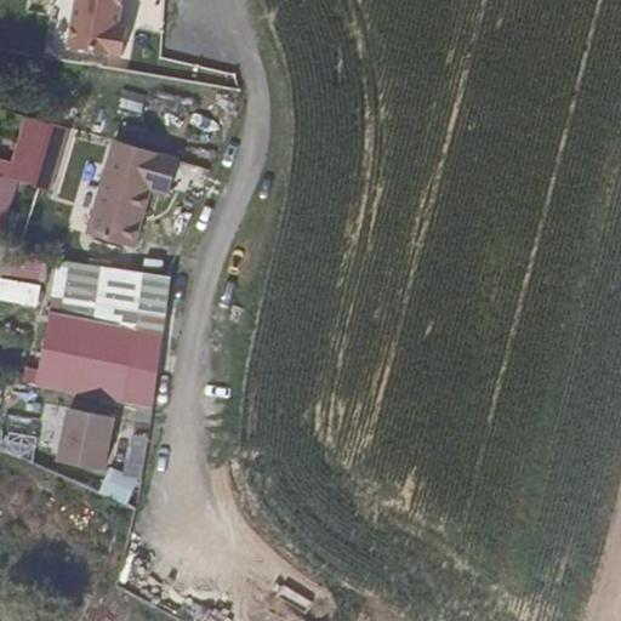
[(126,0),(73,0),(64,50),(115,60),(126,0)]
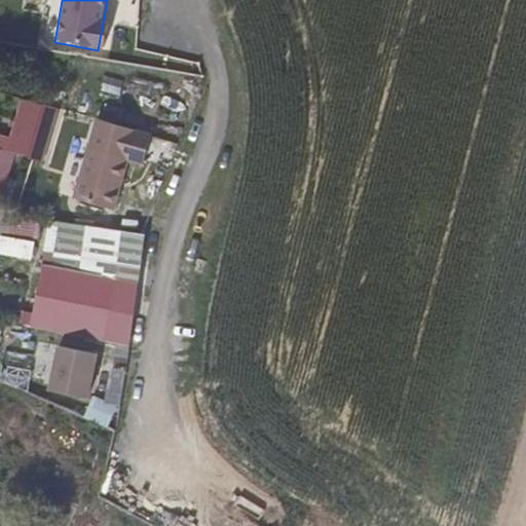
[(0,174),(11,140),(0,136),(0,174)]
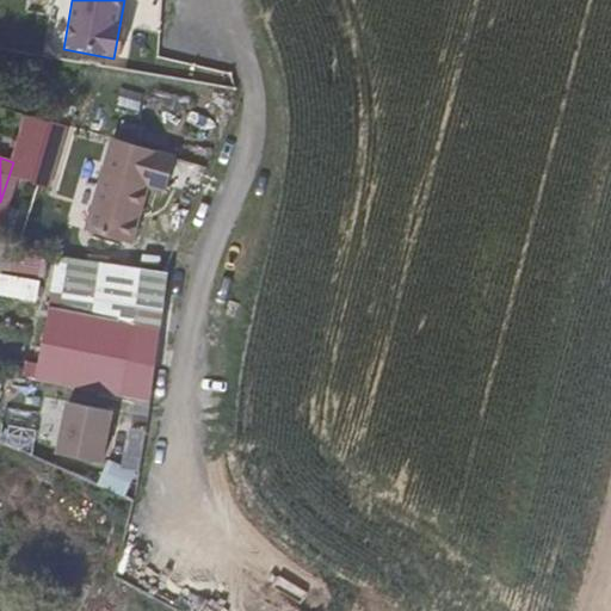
[(149,248),(164,189),(117,178),(103,238),(149,248)]
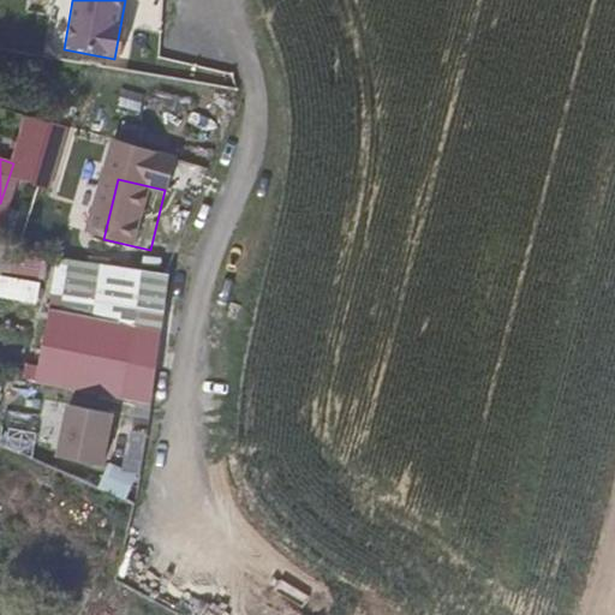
[(174,278),(63,256),(53,306),(165,327),(174,278)]
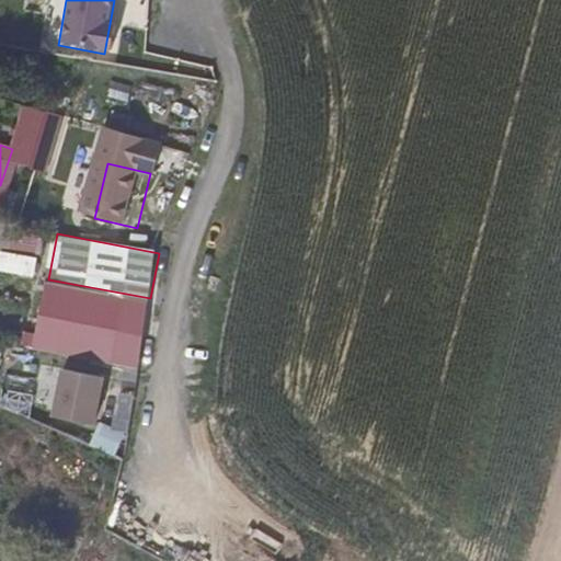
[(150,300),(46,279),(33,347),(137,368),(150,300)]
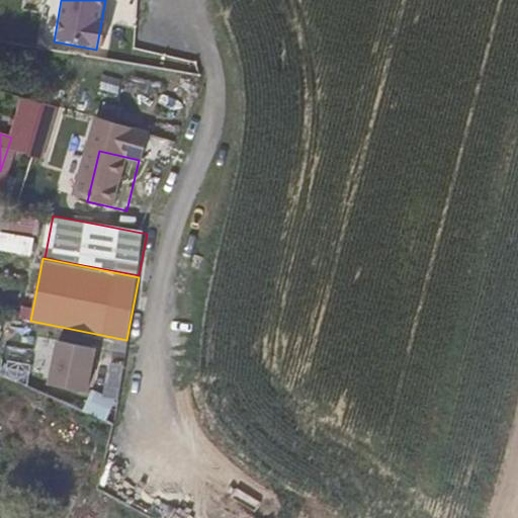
[(101,349),(57,339),(48,383),(91,393),(101,349)]
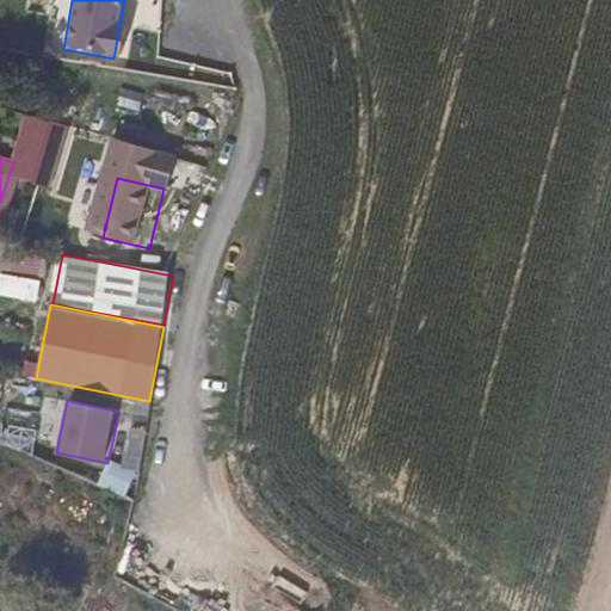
[(137,473),(111,461),(99,485),(127,498),(137,473)]
